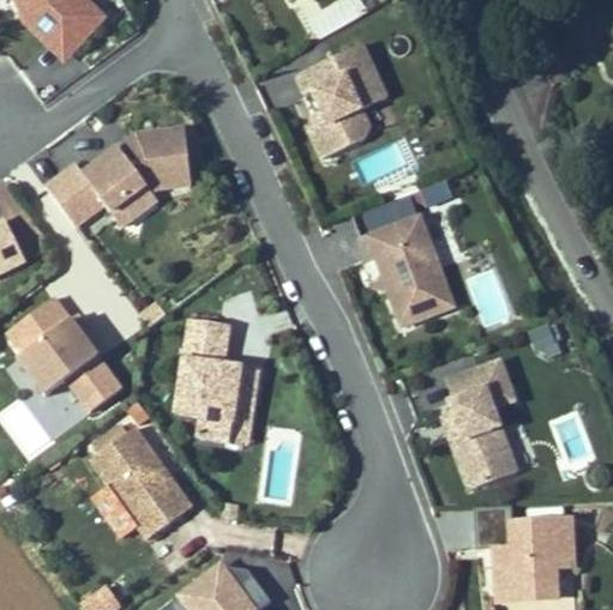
[(18,0),(22,8),(36,2),(38,8),(53,14),(66,0),(18,0)]
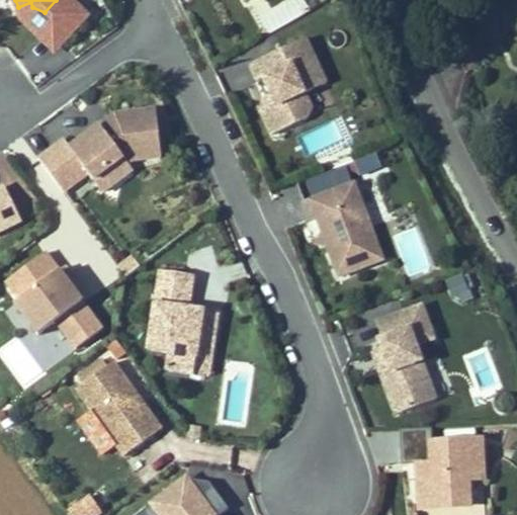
[(64,41),(48,26),(72,0),(56,0),(45,12),(32,7),(30,2),(18,7),(22,17),(56,50),(64,41)]
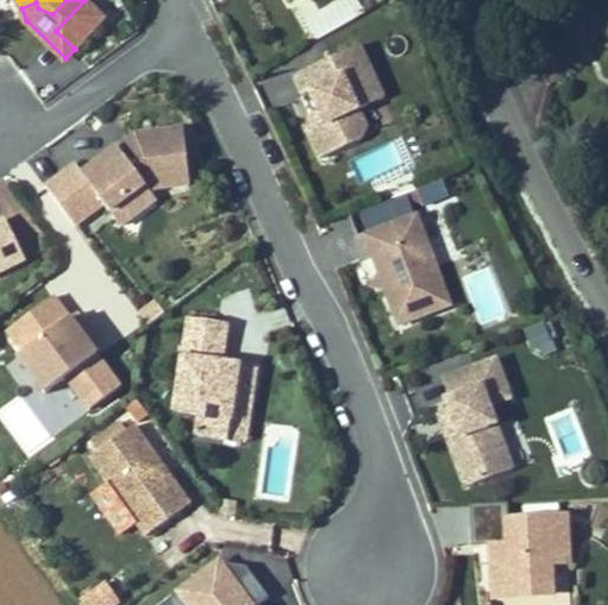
[(75,49),(106,16),(89,0),(85,0),(56,31),(75,49)]
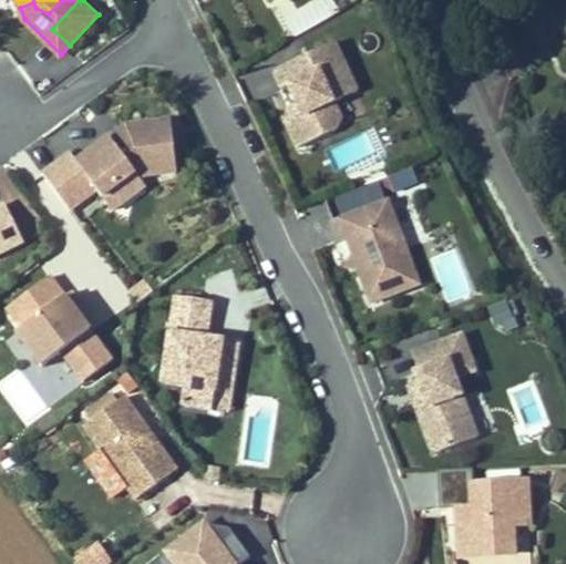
[(359,89),(336,39),(275,68),(283,85),(289,82),(298,102),(304,113),(288,120),(299,145),(337,127),(342,116),(336,100),(359,89)]
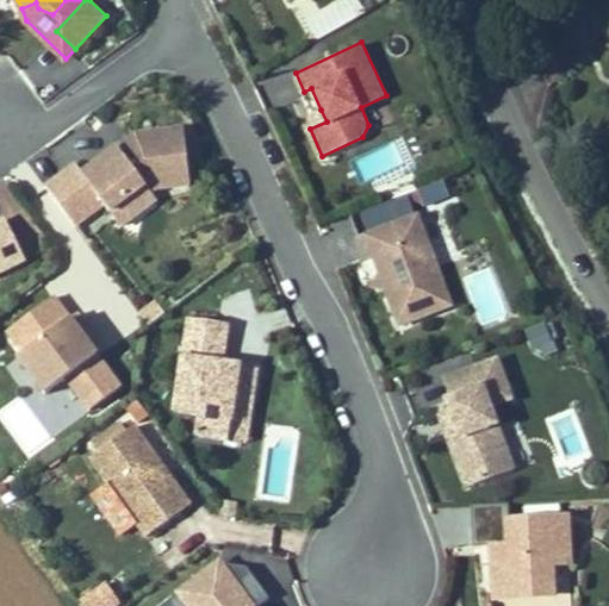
[(327,122),(321,110),(312,113),(310,129),(327,122)]
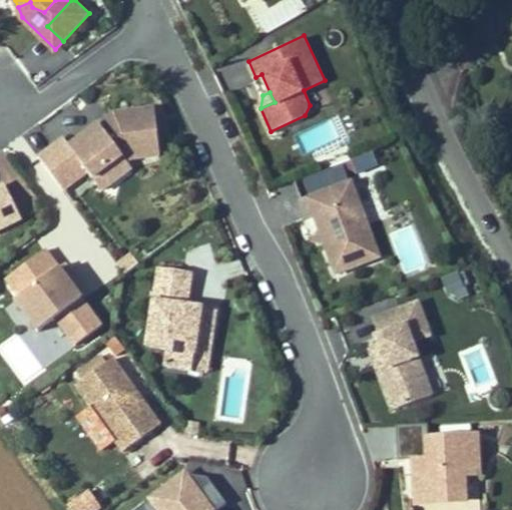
[(161,153),(156,106),(115,111),(119,116),(110,122),(106,117),(71,143),(65,136),(40,155),(64,187),(88,169),(94,176),(123,155),(127,161),(134,156),(161,153)]
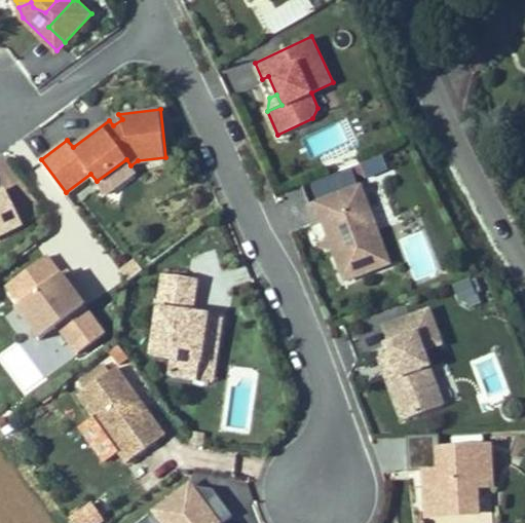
[(122,119),(118,114),(109,120),(113,125),(122,119)]
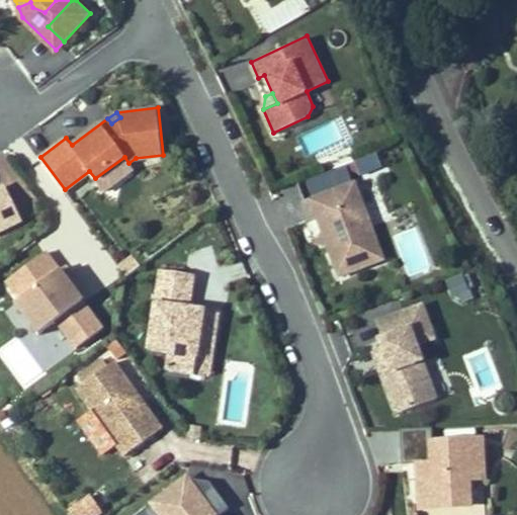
[(300,129),(308,152),(347,141),(341,117),(300,129)]
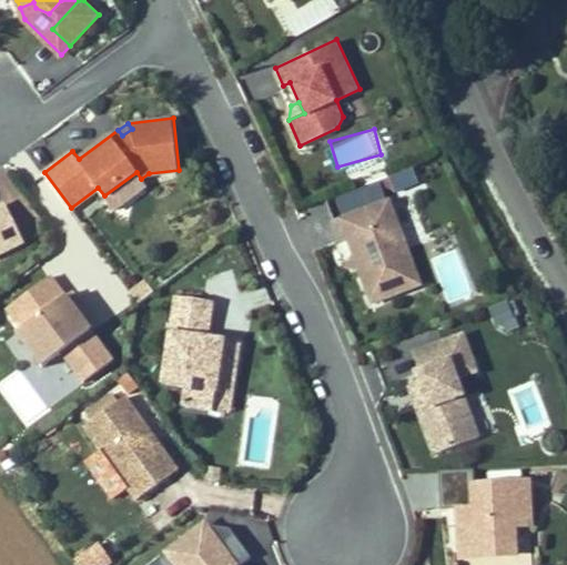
[(391,171),(396,185),(421,177),(415,162),(391,171)]
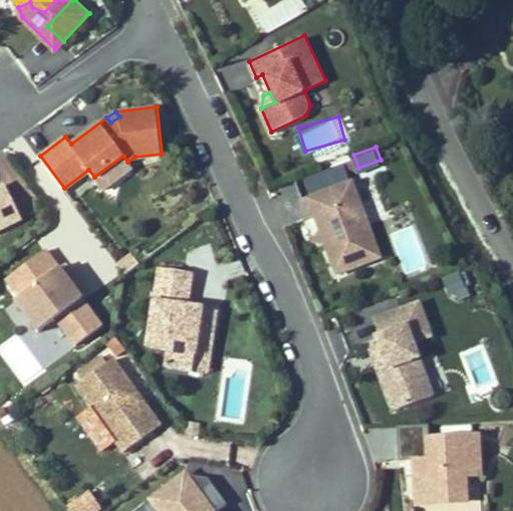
[(102,189),(132,167),(127,162),(123,156),(94,177),(102,189)]
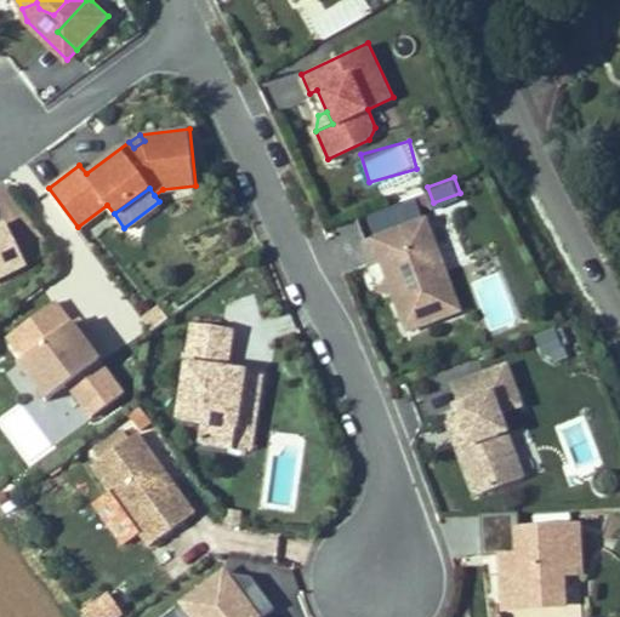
[(461,308),(427,217),(367,240),(375,261),(386,256),(393,275),(398,289),(394,291),(408,327),(461,308)]
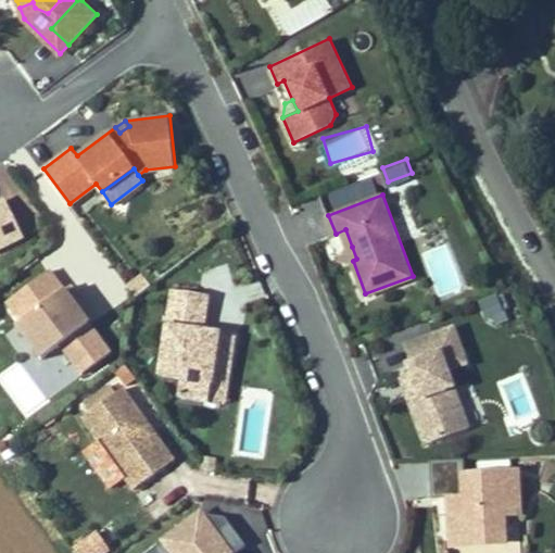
[(0,247),(23,236),(5,198),(0,200),(0,247)]
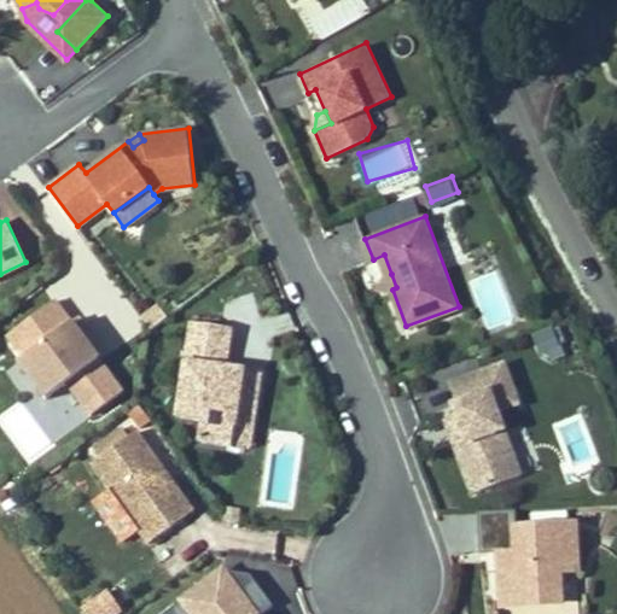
[(396,287),(391,274),(388,275),(379,286),(393,290),(396,287)]
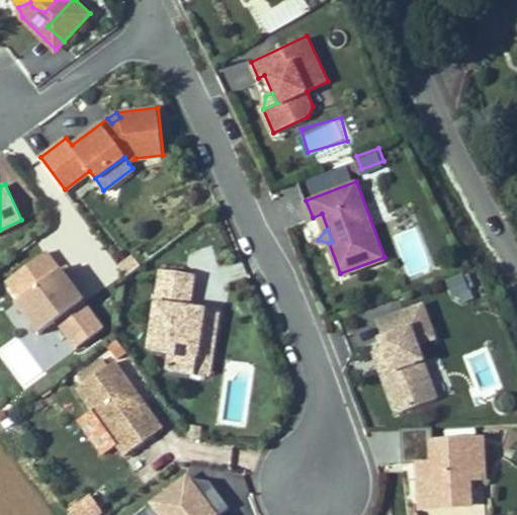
[(61,269),(47,250),(8,280),(18,293),(14,296),(40,332),(59,318),(79,345),(104,327),(84,299),(61,269)]
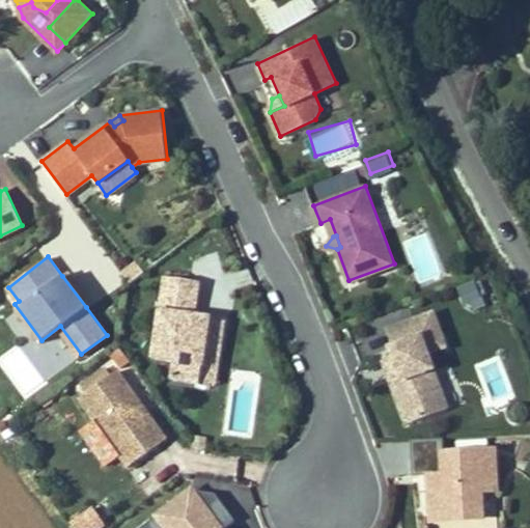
[(131,281),(145,271),(138,260),(123,272),(131,281)]
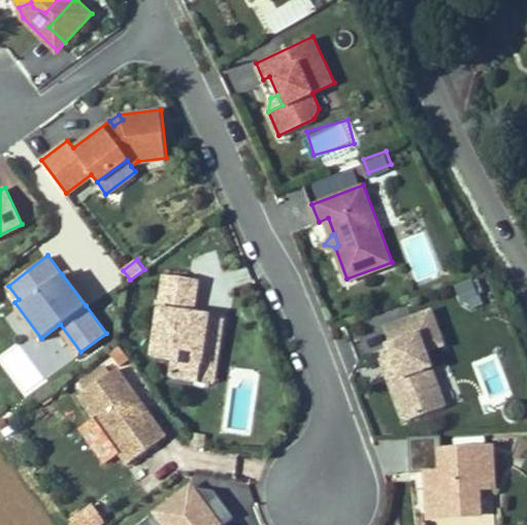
[(93,300),(68,269),(62,274),(86,305),(93,300)]
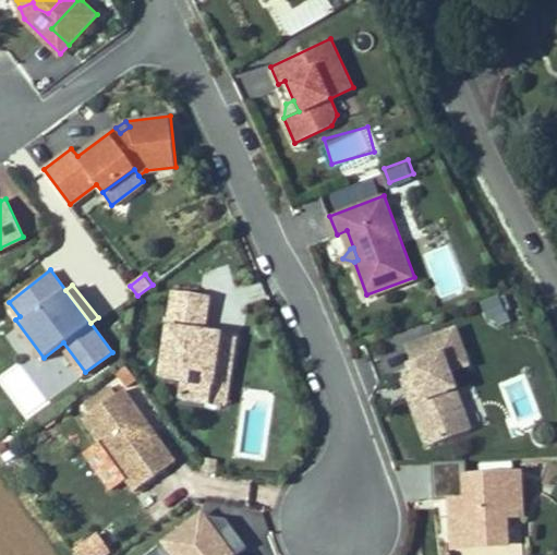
[(232,371),(237,336),(218,333),(217,338),(204,336),(205,332),(210,294),(174,289),(161,374),(183,377),(180,396),(210,400),(216,369),(232,371)]
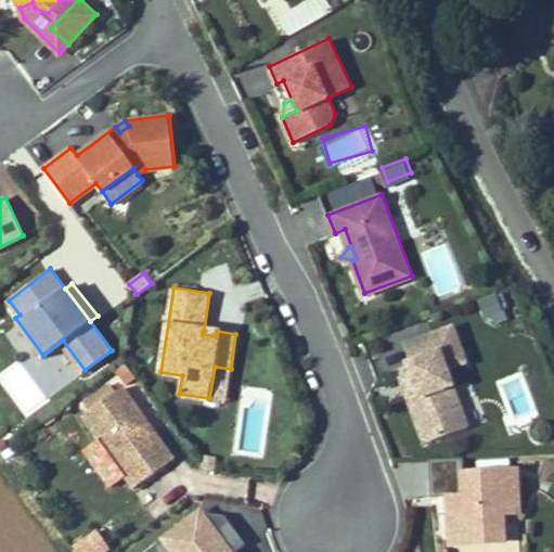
[(498,287),(478,296),(488,321),(509,312),(498,287)]
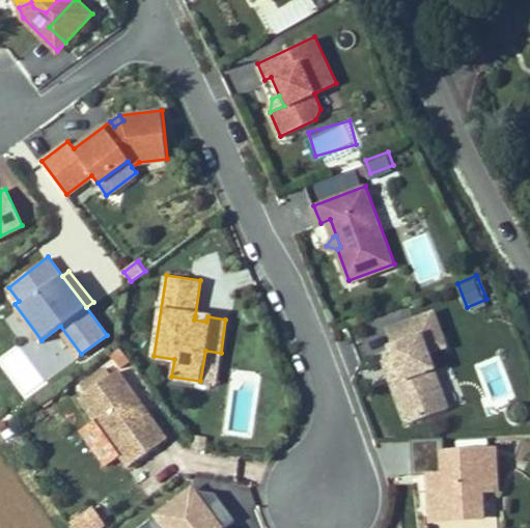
[(449,407),(428,353),(447,345),(435,311),(415,318),(420,334),(394,344),(389,346),(393,357),(400,377),(391,380),(405,417),(413,420),(449,407)]
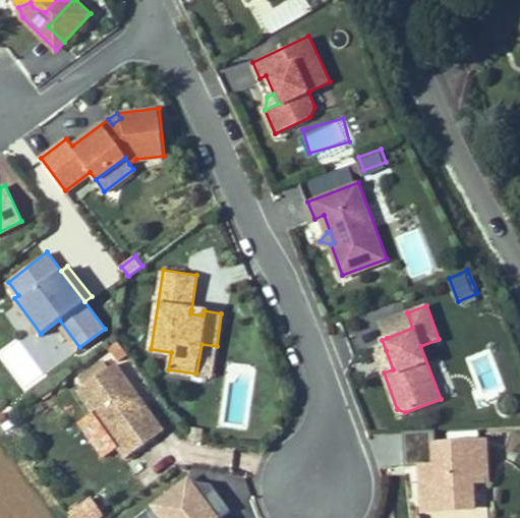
[(412,328),(407,312),(381,322),(387,338),(412,328)]
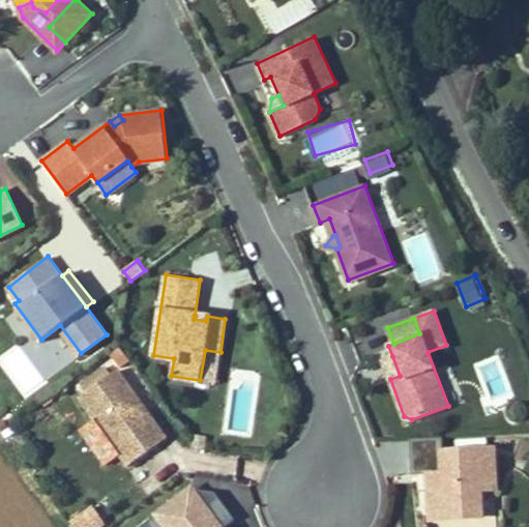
[(116,369),(131,357),(122,345),(107,356),(116,369)]
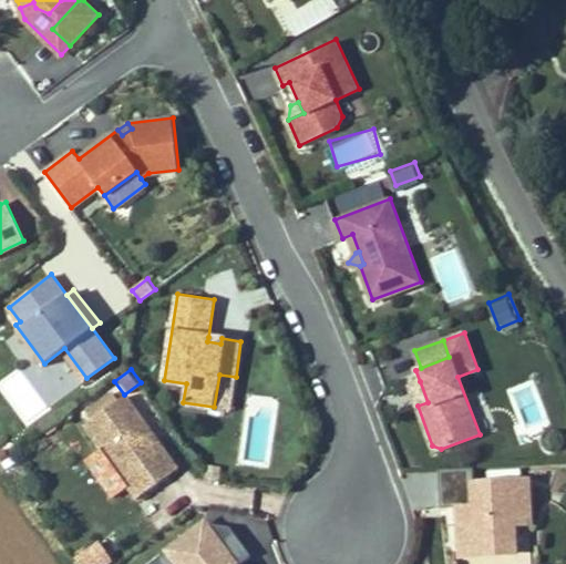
[(230,409),(236,377),(219,375),(214,407),(230,409)]
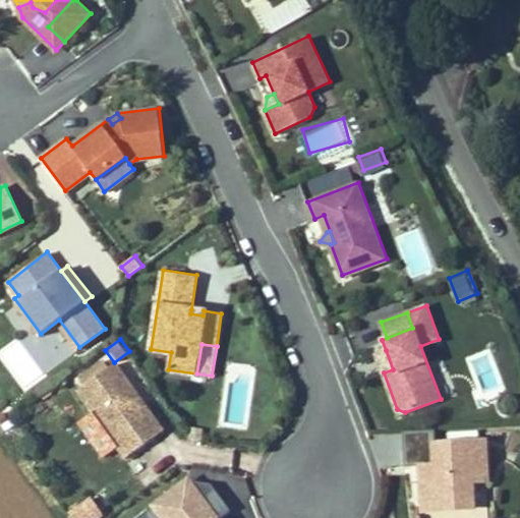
[(393,369),(386,350),(377,353),(384,372),(393,369)]
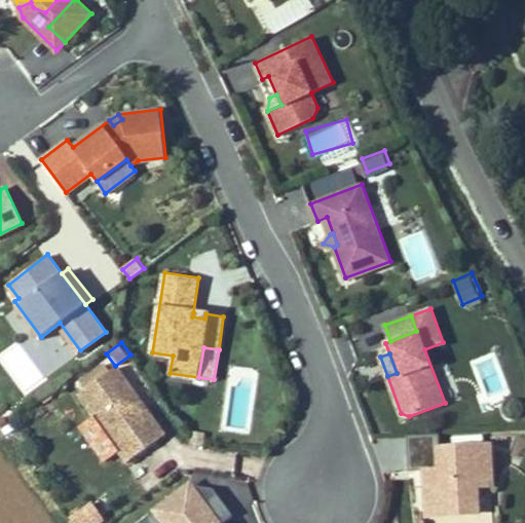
[(165,434),(129,383),(117,365),(79,391),(96,415),(119,448),(127,460),(165,434)]
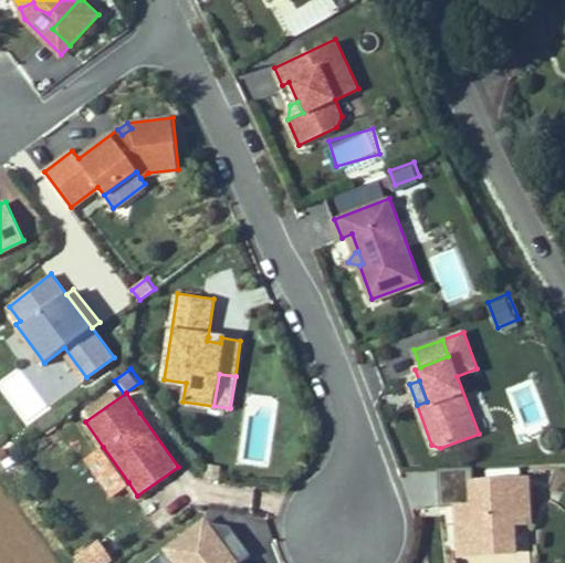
[(128,482),(103,447),(87,458),(113,494),(128,482)]
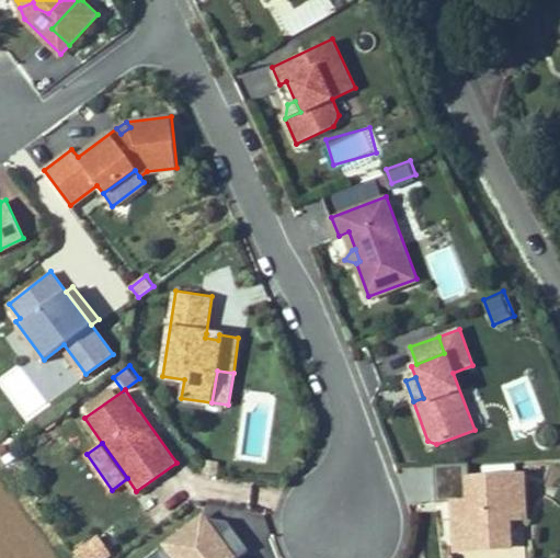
[(510,546),(509,519),(525,517),(523,475),(471,477),(470,460),(434,464),(436,501),(460,500),(460,507),(454,507),(457,549),(510,546)]
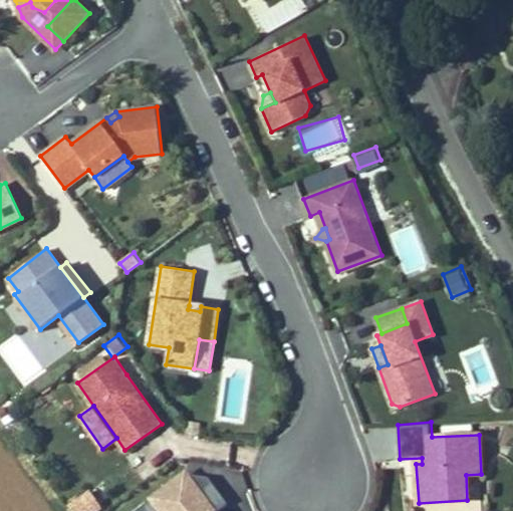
[(215,510),(228,502),(209,476),(187,473),(147,503),(152,510),(215,510)]
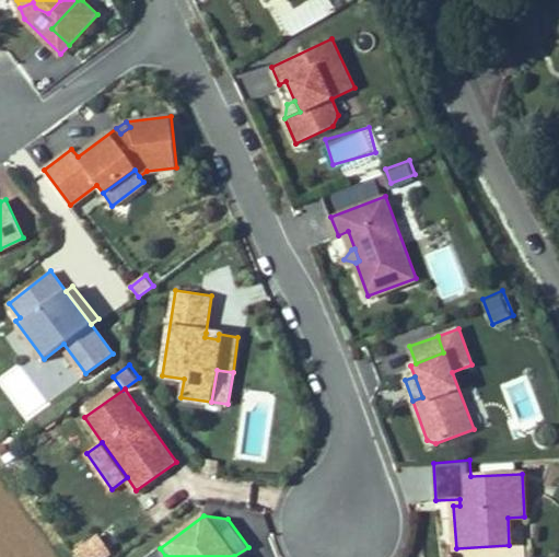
[(96,529),(73,550),(79,556),(104,556),(115,548),(96,529)]
